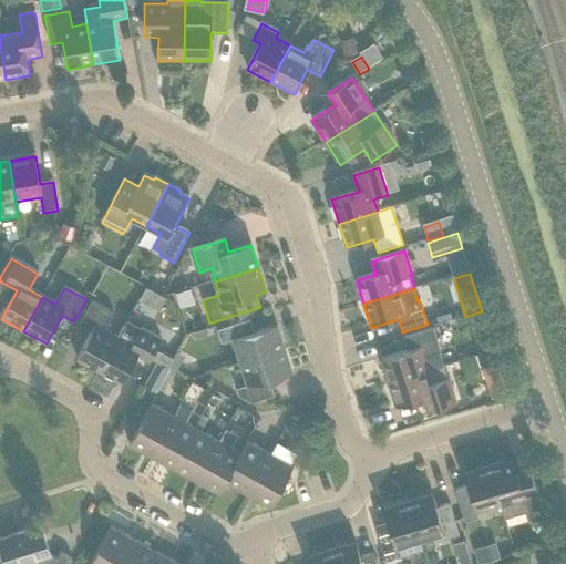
[(100,372),(119,338),(105,331),(114,315),(92,304),(80,326),(92,331),(76,360),(100,372)]
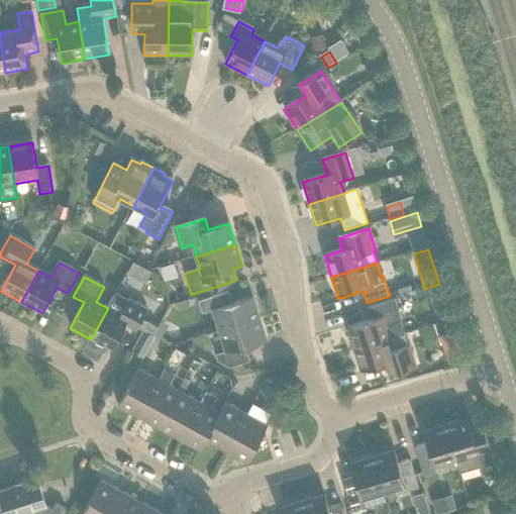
[(410,287),(398,291),(400,296),(412,292),(410,287)]
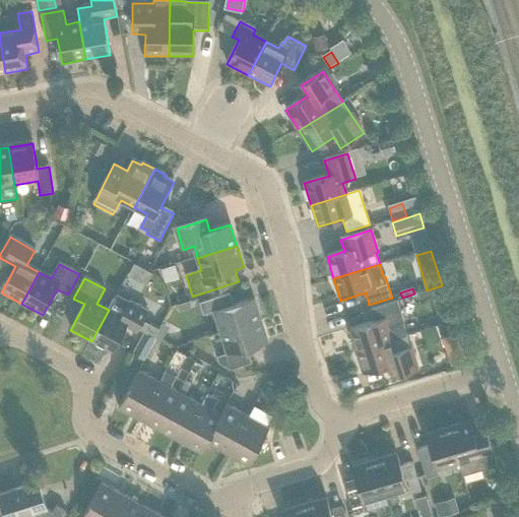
[(221,334),(260,321),(254,300),(234,306),(230,295),(200,304),(204,316),(214,313),(221,334)]
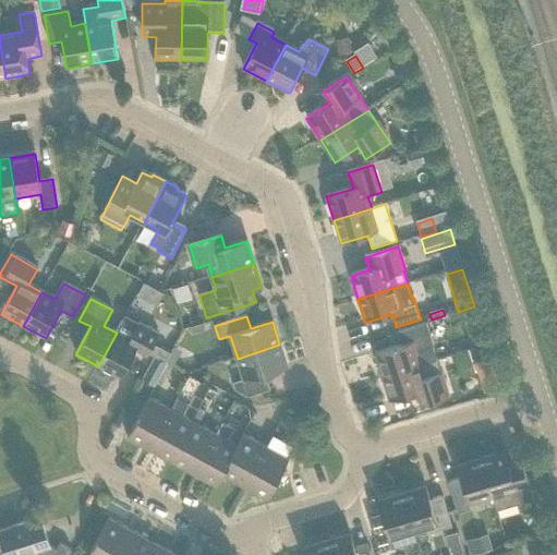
[(117,333),(98,366),(121,379),(135,351),(147,358),(159,336),(140,325),(136,330),(122,323),(117,333)]
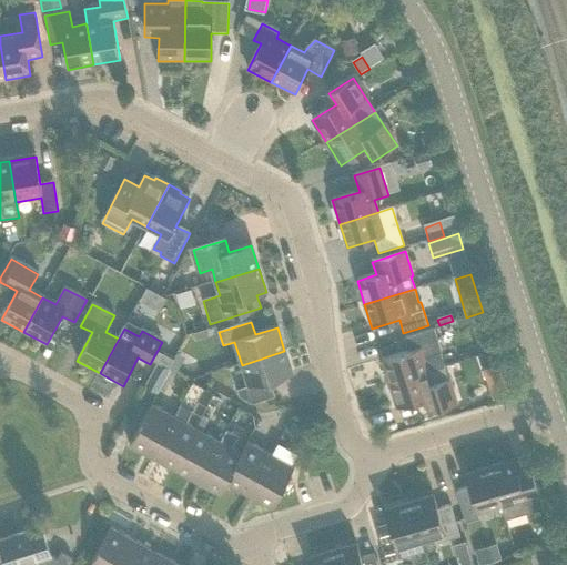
[(409,353),(382,361),(390,385),(427,373),(445,367),(441,354),(442,354),(434,330),(405,340),(409,353)]
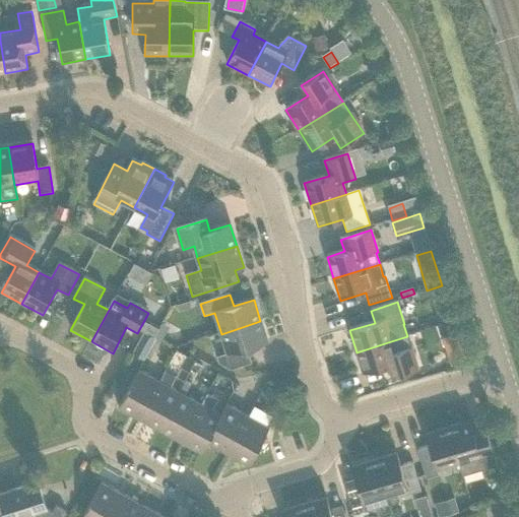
[(260,321),(221,334),(228,354),(217,359),(221,370),(225,369),(232,373),(252,366),(247,349),(267,343),(260,321)]
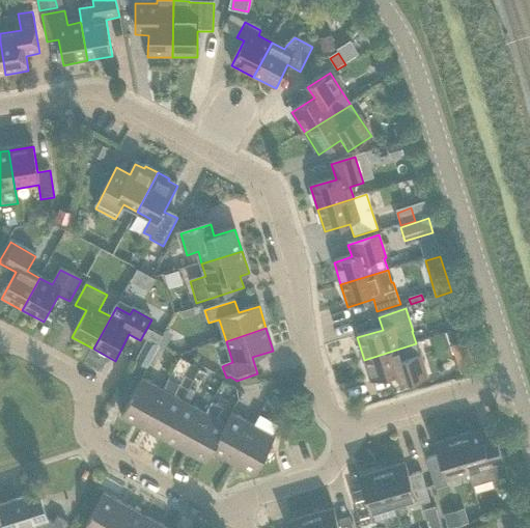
[(161,348),(149,341),(137,362),(149,369),(161,348)]
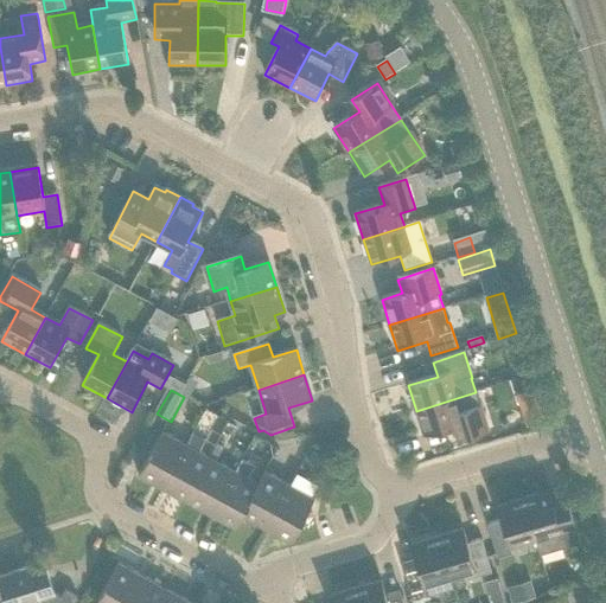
[(457,398),(416,411),(425,436),(453,428),(458,442),(489,431),(482,406),(480,406),(476,392),(457,398)]
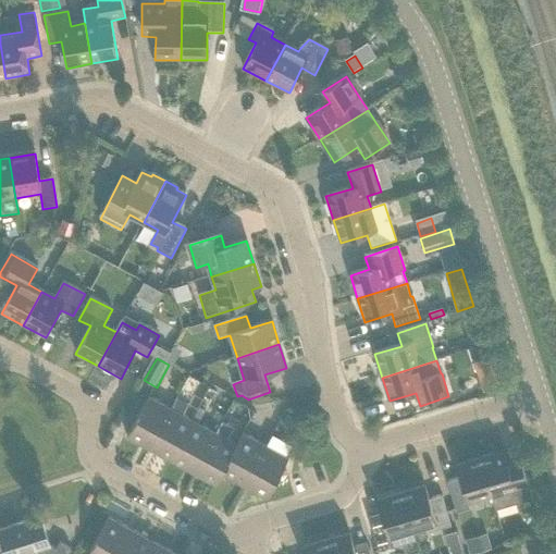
[(496,377),(481,382),(484,393),(499,389),(496,377)]
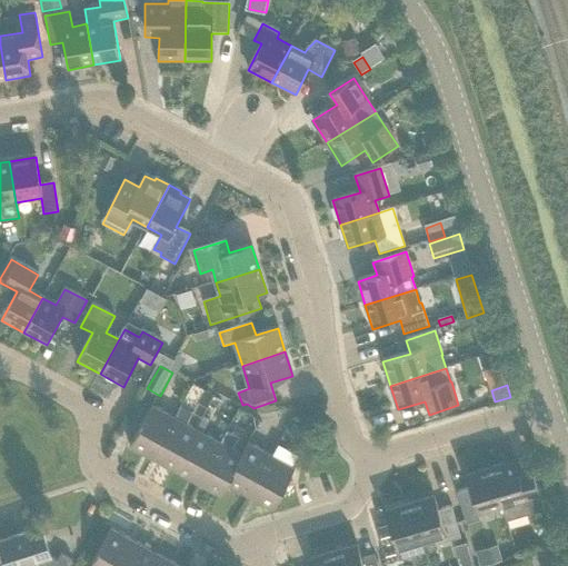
[(152,407),(130,447),(152,459),(175,419),(152,407)]
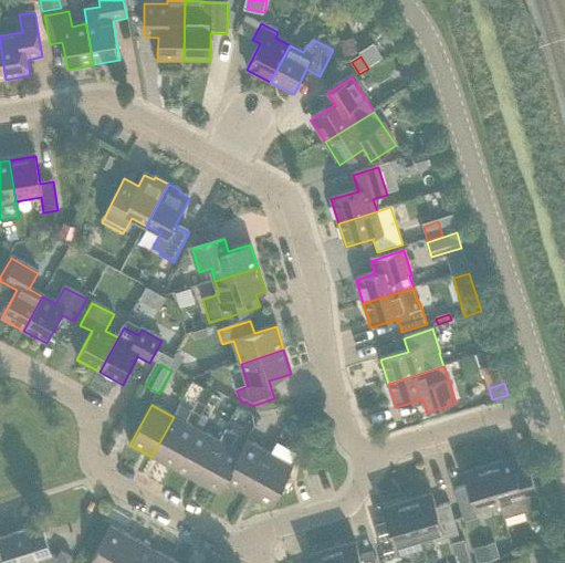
[(179,407),(174,417),(186,424),(191,414),(179,407)]
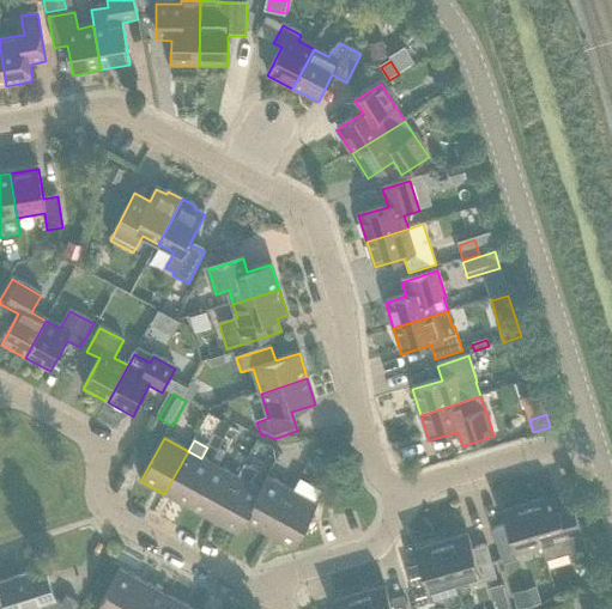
[(188,451),(164,494),(188,509),(212,464),(201,458),(188,451)]
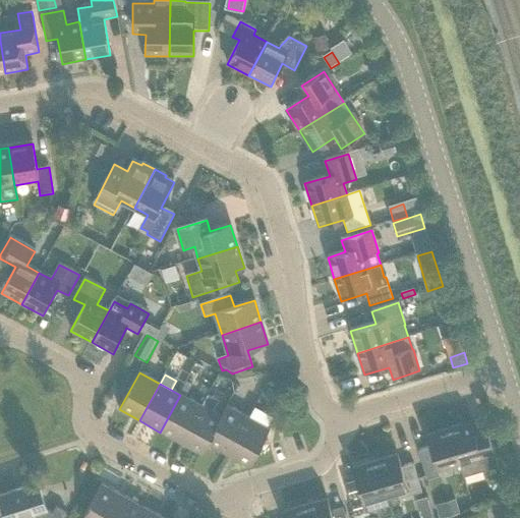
[(180,395),(160,433),(180,444),(200,406),(180,395)]
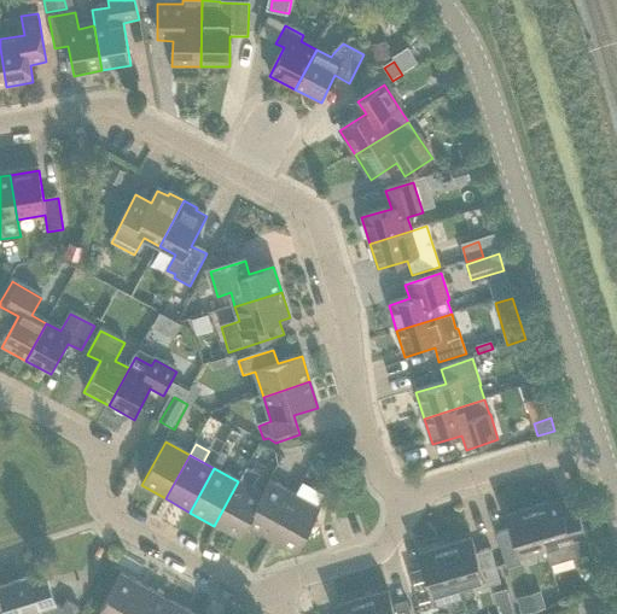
[(238,481),(214,526),(240,539),(246,527),(265,496),(238,481)]
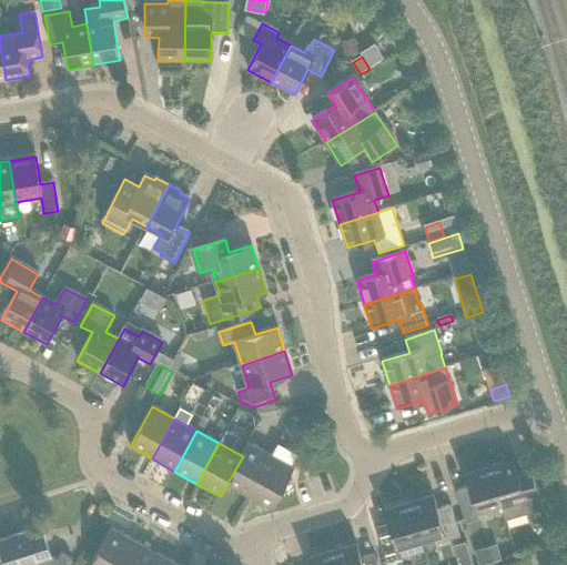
[(243,456),(226,485),(250,497),(272,456),(249,444),(243,456)]
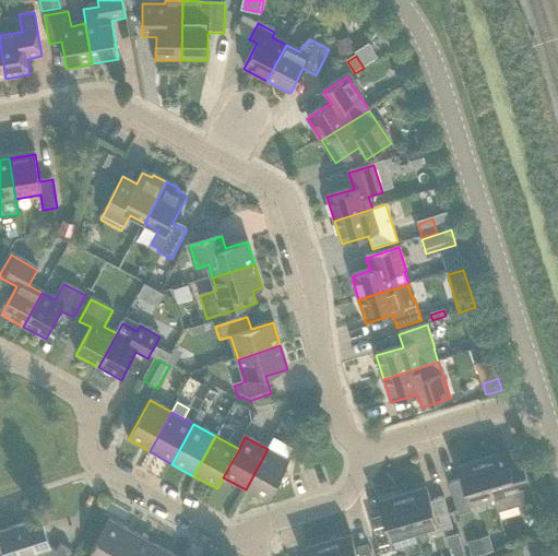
[(268,449),(246,489),(268,501),(289,461),(268,449)]
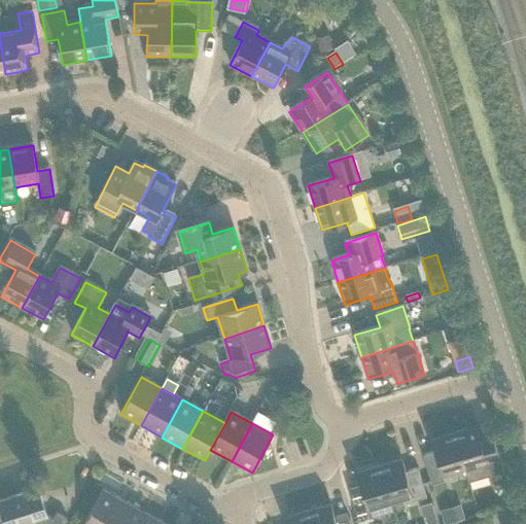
[(455,434),(465,472),(469,483),(491,477),(489,469),(501,465),(493,437),(481,440),(478,428),(455,434)]
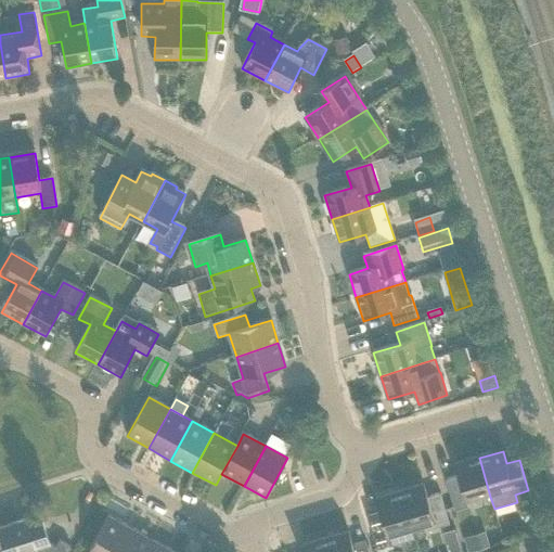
[(466,503),(490,497),(479,458),(455,465),(459,477),(446,482),(455,512),(468,509),(466,503)]
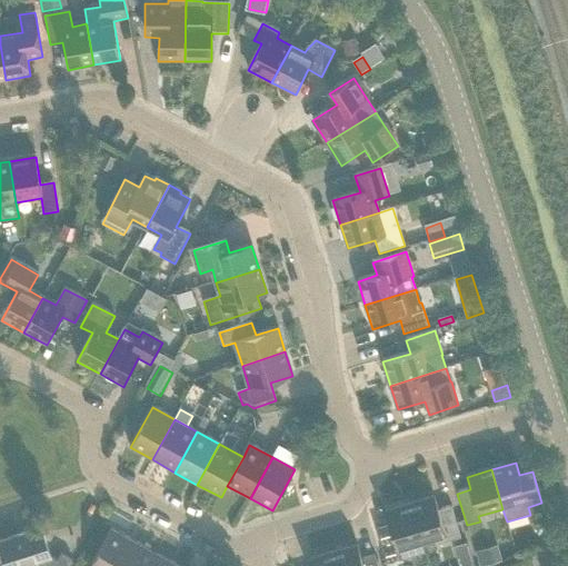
[(410,505),(425,555),(438,552),(437,546),(461,538),(451,507),(438,510),(435,498),(410,505)]
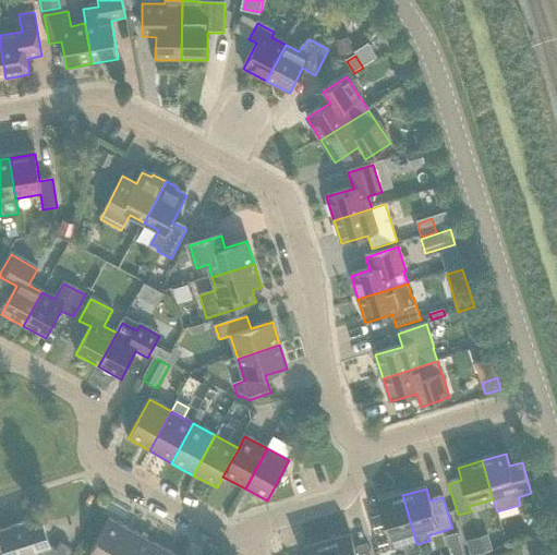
[(403,549),(416,544),(402,495),(378,503),(382,516),(370,519),(379,554),(403,546),(403,549)]
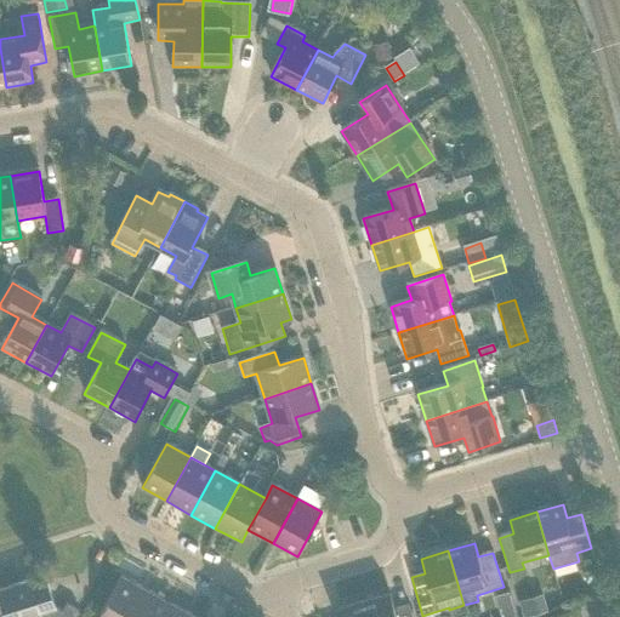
[(63,613),(56,610),(45,577),(0,592),(0,596),(6,616),(39,616),(44,615),(44,616),(78,616),(80,613),(67,606),(63,613)]
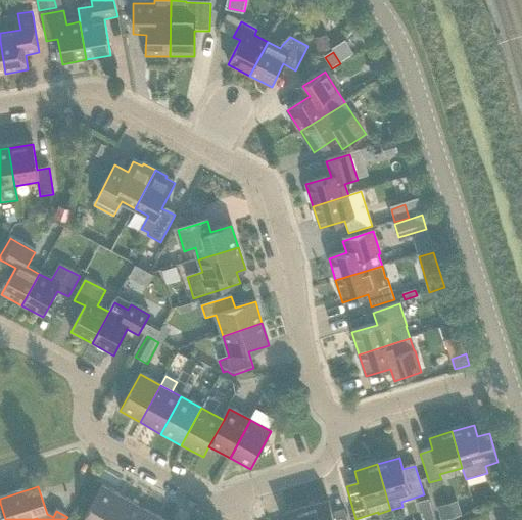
[(112,519),(125,500),(102,487),(84,519),(112,519)]
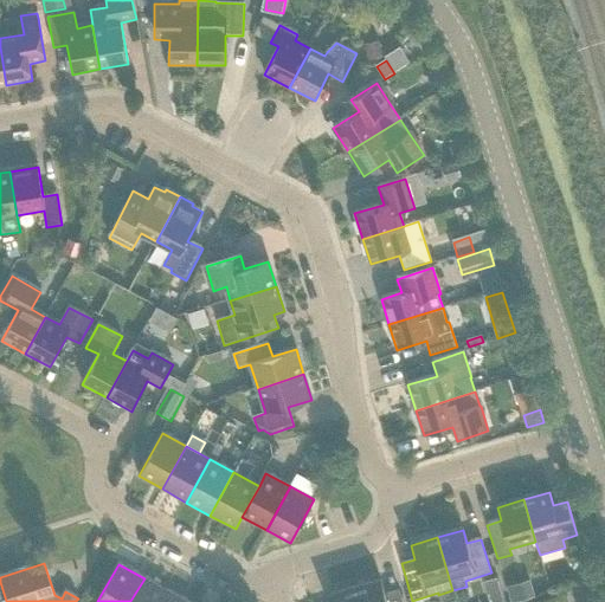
[(162,601),(168,591),(145,578),(130,601),(162,601)]
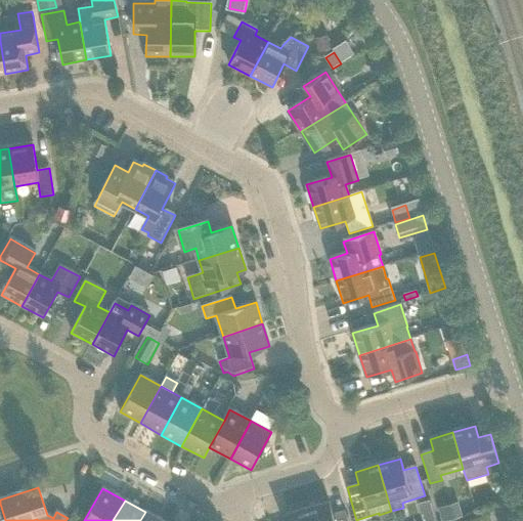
[(307,510),(309,520),(347,520),(345,512),(333,515),(330,504),(307,510)]
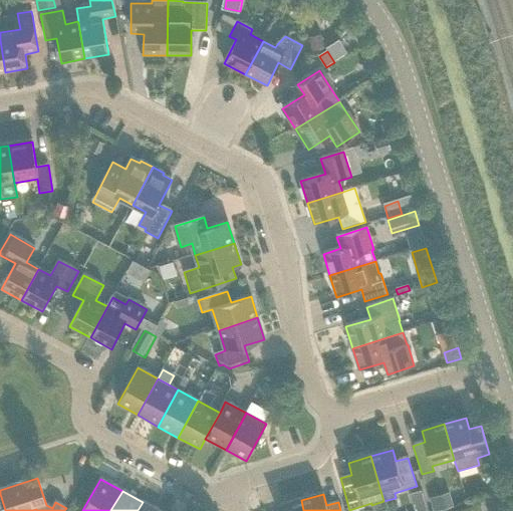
[(449,495),(431,501),(434,510),(446,510),(453,508),(449,495)]
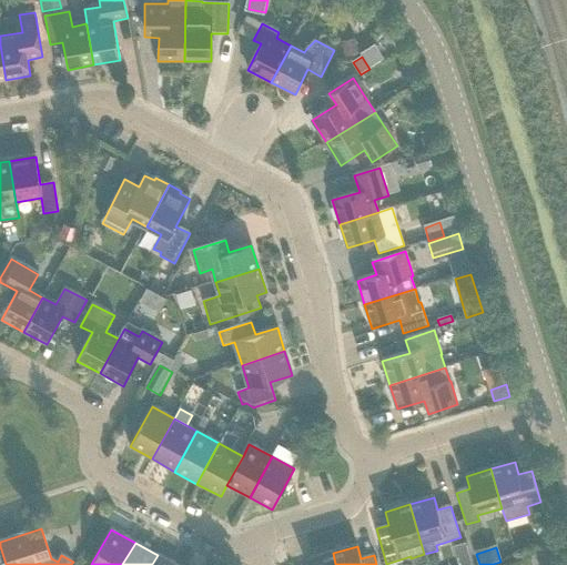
[(335,564),(333,553),(309,561),(310,564),(335,564)]
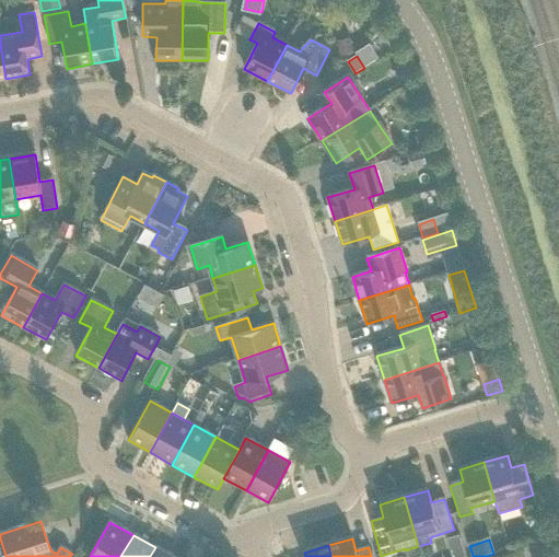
[(171,556),(155,547),(150,556),(171,556)]
